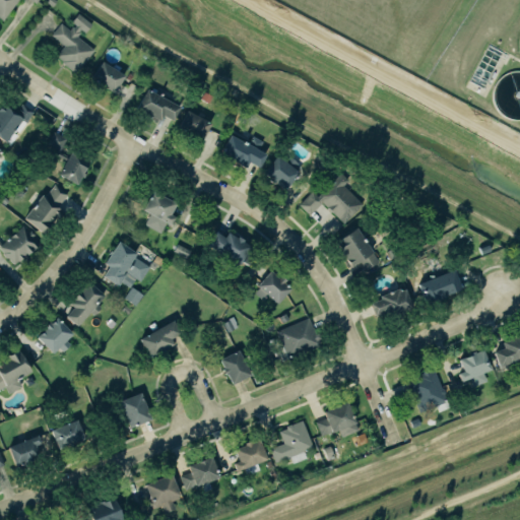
[(37,0),(36,2),(33,0),(16,0),(2,20),(0,18),(0,0),(37,0)]
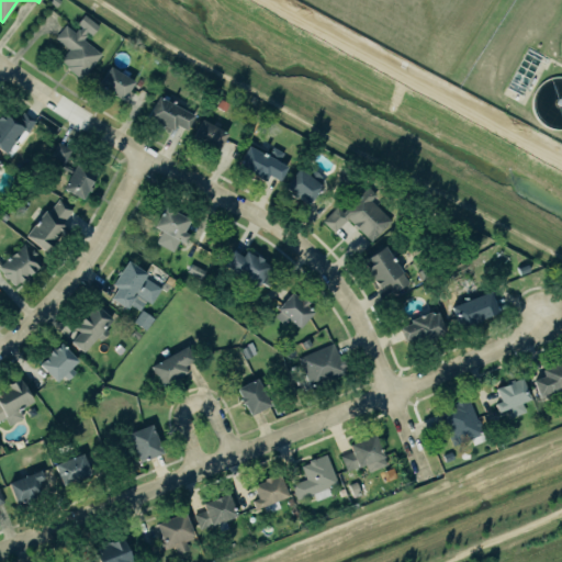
[(74,32),(65,25),(55,37),(68,48),(59,59),(67,65),(66,66),(80,78),(100,53),(82,38),(86,35),(85,34),(87,31),(91,34),(99,25),(83,13),(77,23),(81,26),(79,30),(77,27),(74,32)]
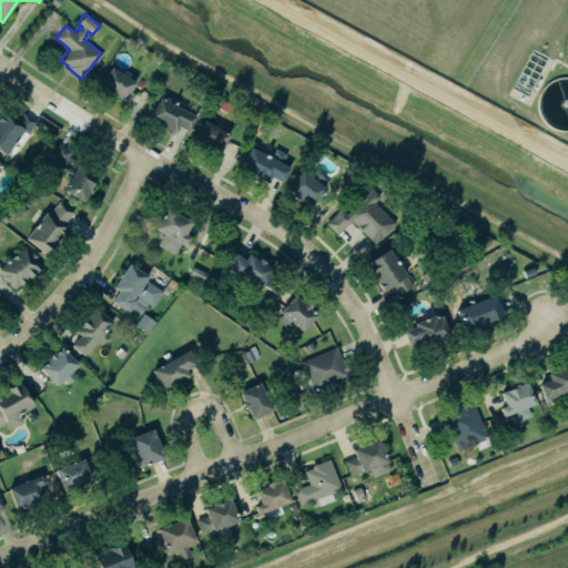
[(515,91),(531,97),(546,54),(529,49),(515,91)]
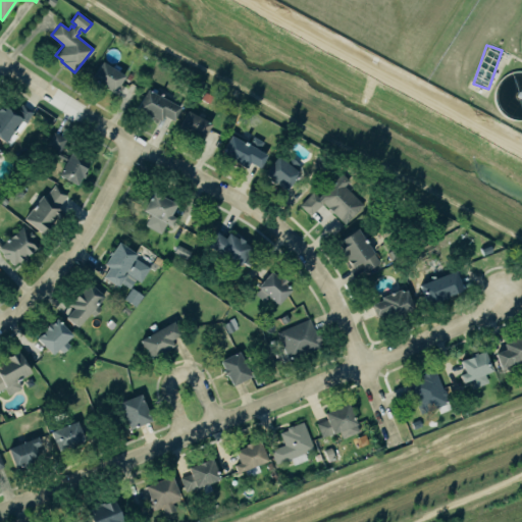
[(103,60),(91,76),(113,93),(125,74),(103,60)]
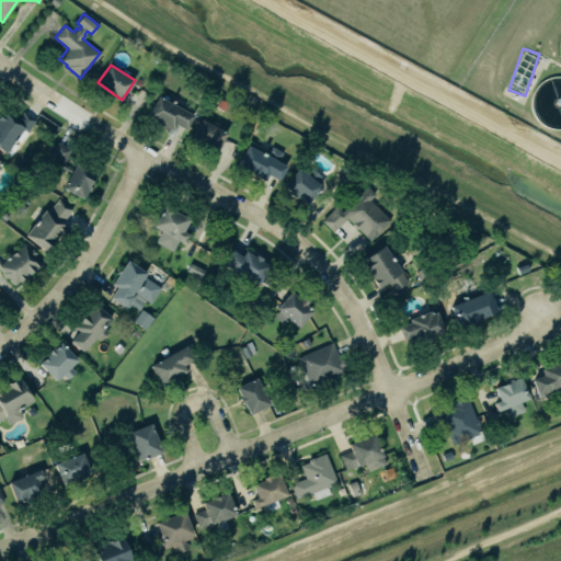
[(159,95),(147,115),(172,129),(175,123),(185,129),(194,114),(159,95)]
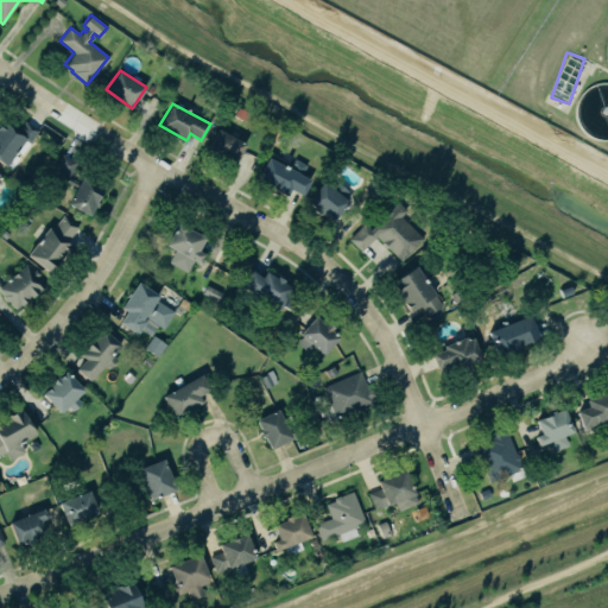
[(241,120),(233,115),(238,106),(246,112),(241,120)]
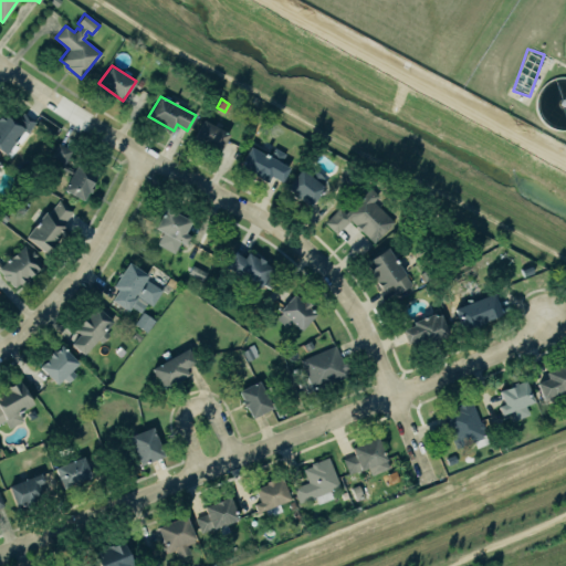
[(24,112),(22,113),(10,104),(0,116),(0,149),(7,155),(24,132),(28,133),(37,121),(24,112)]
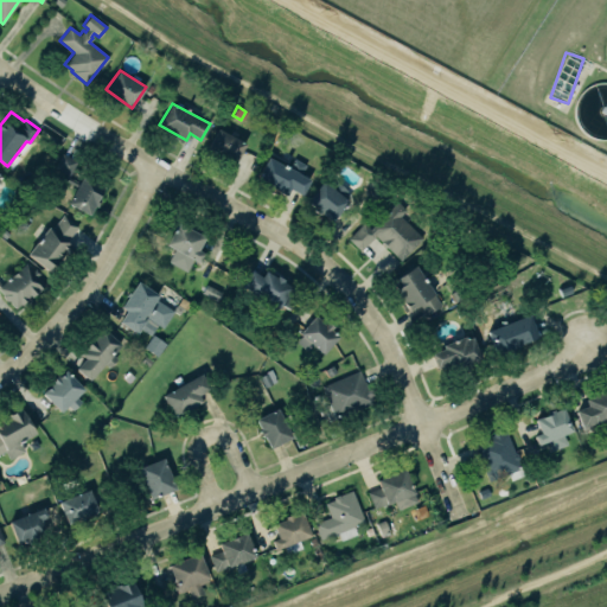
[(219,128),(209,148),(236,163),(247,142),(219,128)]
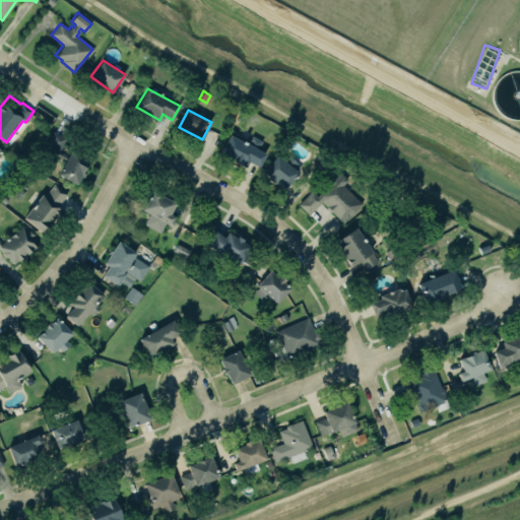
[(81,176),(83,177),(86,172),(84,171),(90,159),(72,149),(67,156),(59,152),(66,138),(53,131),(44,148),(66,159),(59,174),(77,184),(81,176)]
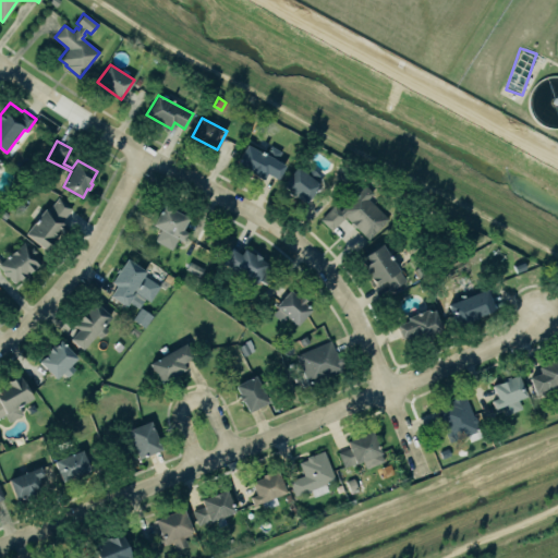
[(279,179),(287,165),(277,159),(281,152),(271,145),(266,154),(247,144),(237,164),(265,179),(268,173),(279,179)]
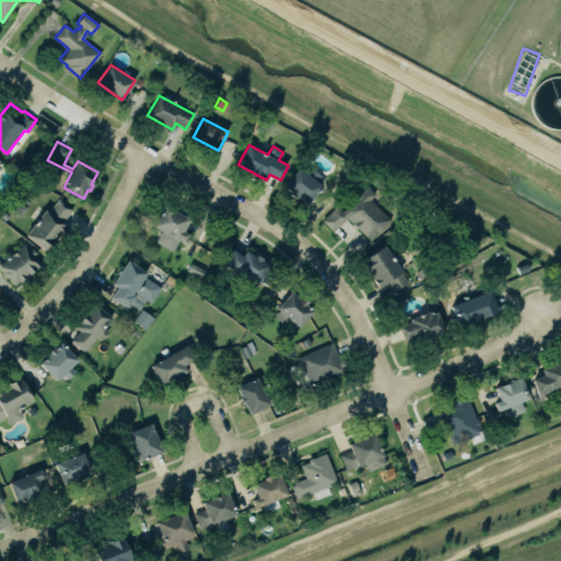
[(324,172),(318,181),(322,184),(308,204),(285,186),(299,165),(308,172),(315,164),(324,172)]
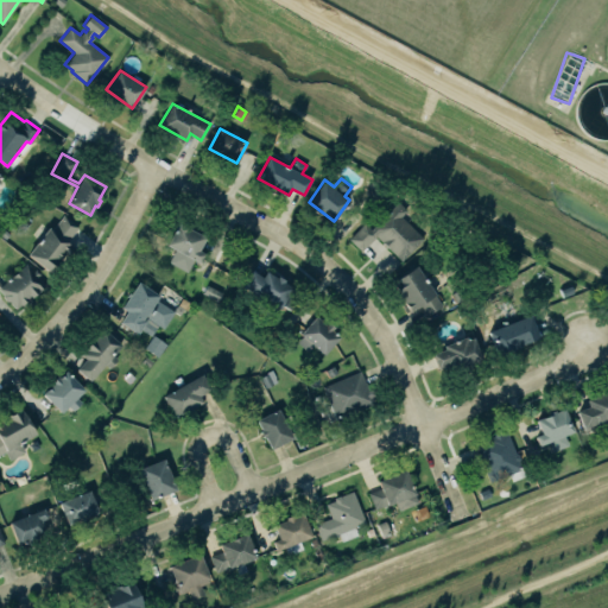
[(398,202),(371,229),(365,222),(348,238),(360,249),(375,235),(401,260),(423,238),(400,216),(406,209),(398,202)]
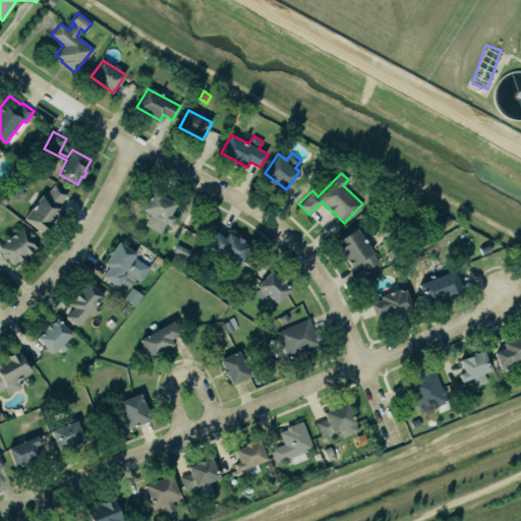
[(45,195),(42,193),(23,217),(45,233),(62,211),(57,207),(67,194),(54,184),(45,195)]
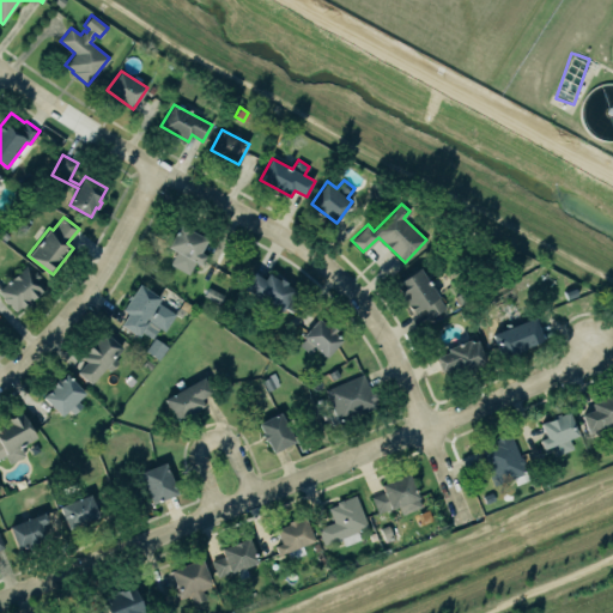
[(181,223),(208,238),(201,252),(207,255),(202,265),(196,261),(188,274),(170,265),(177,252),(168,246),(181,223)]
